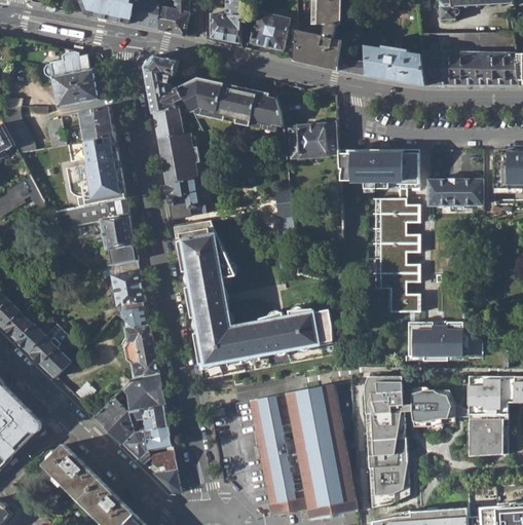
[(83,14),(128,24),(134,2),(134,0),(132,0),(74,0),(79,1),(81,6),(79,7),(83,14)]
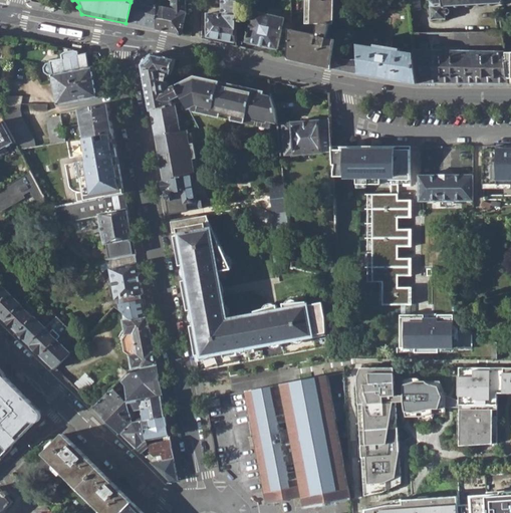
[(152,29),(152,0),(130,0),(131,0),(131,2),(125,23),(152,29)]
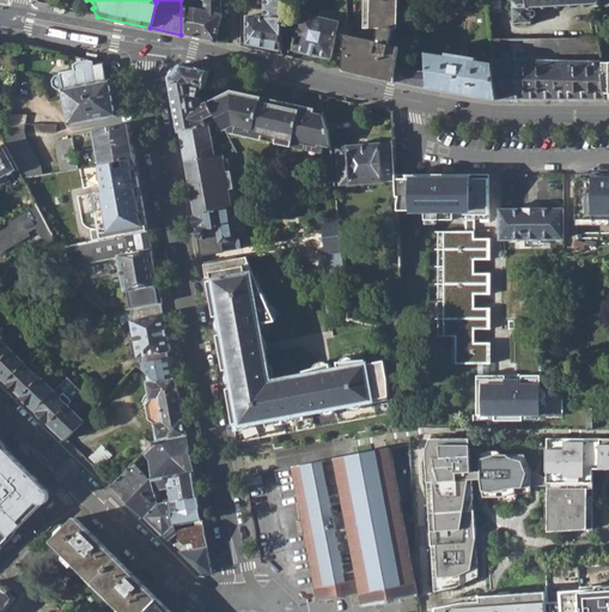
[(214,16),(214,0),(181,0),(181,35),(211,42),(215,17),(217,17),(214,16)]
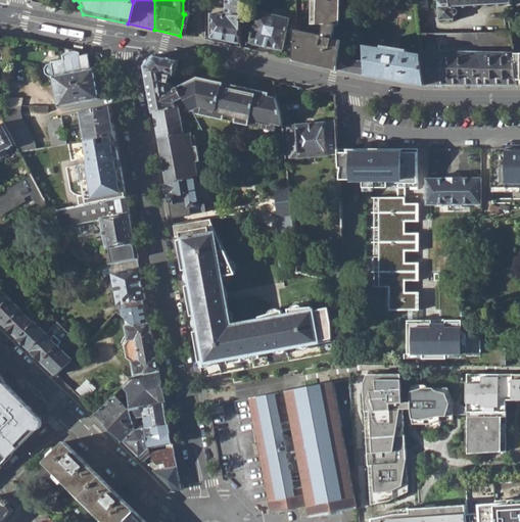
[(206,38),(238,45),(239,0),(221,0),(222,13),(206,13),(206,38)]
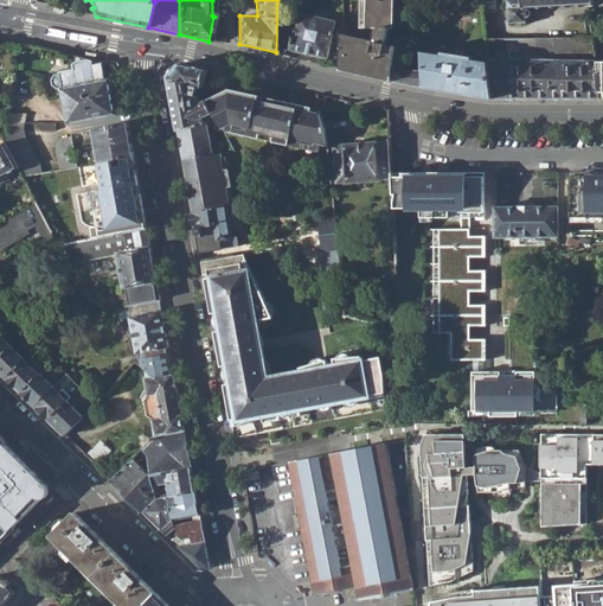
[(338,69),(390,81),(390,69),(395,50),(383,46),(387,30),(391,30),(391,0),(353,0),(353,27),(360,29),(372,29),(370,44),(338,36),(338,69)]
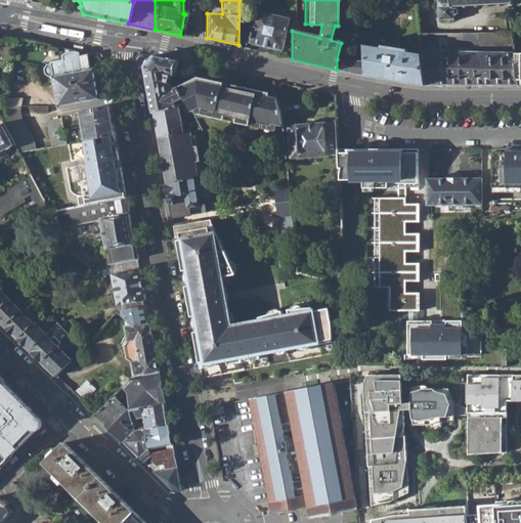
[(410,0),(411,2),(413,10),(423,8),(421,0),(410,0)]
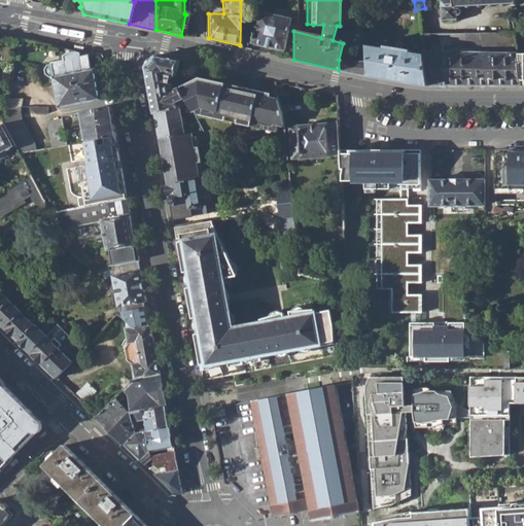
[(433,0),(435,2),(435,5),(434,5),(434,9),(437,9),(437,19),(435,20),(434,22),(438,22),(438,23),(440,24),(440,22),(450,21),(450,23),(452,23),(452,21),(454,21),(454,19),(452,19),(452,16),(454,16),(456,13),(456,11),(454,9),(452,9),(452,7),(461,7),(462,9),(464,9),(464,6),(474,6),(474,8),(476,8),(476,6),(485,5),(485,8),(487,8),(487,5),(496,5),(496,7),(499,7),(499,4),(510,4),(510,6),(512,6),(512,3),(514,3),(514,1),(513,1),(512,0),(433,0)]
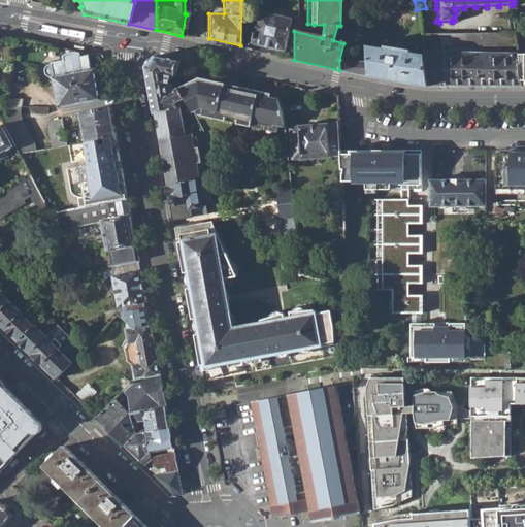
[(367,77),(425,87),(421,52),(419,34),(416,10),(415,2),(402,1),(402,8),(361,3),(365,64),(367,77)]
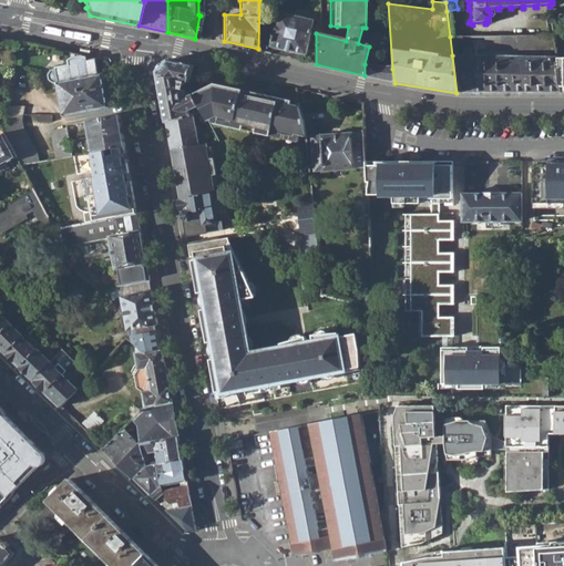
[(266,47),(304,55),(313,21),(274,13),(266,47)]
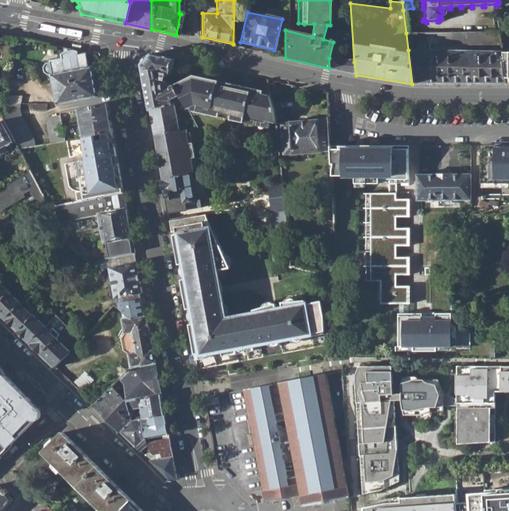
[(406,33),(408,50),(427,51),(426,44),(497,46),(495,34),(490,33),(406,33)]
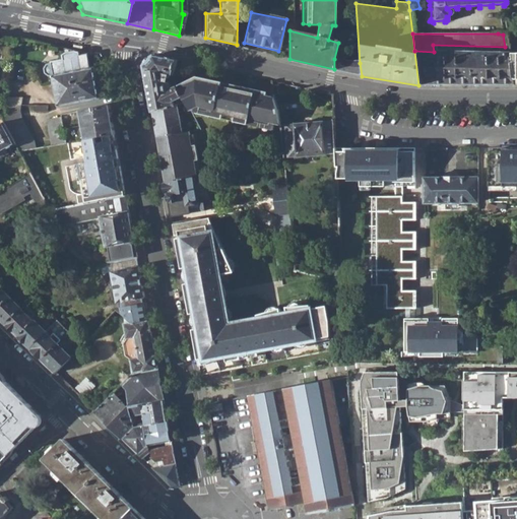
[(56,107),(98,99),(92,69),(87,70),(86,63),(81,64),(79,54),(59,49),(61,61),(48,64),(49,65),(45,66),(42,69),(43,74),(47,77),(51,76),(56,107)]
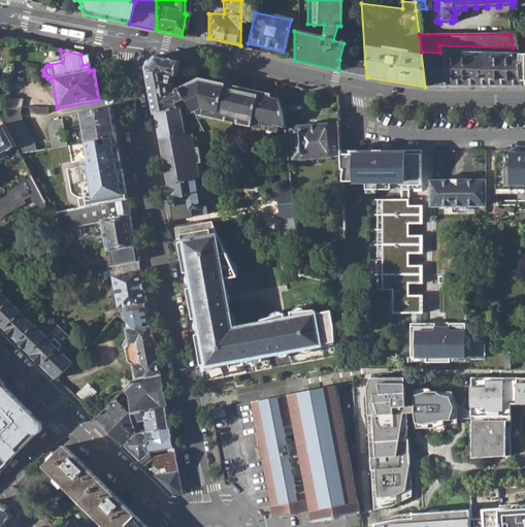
[(513,55),(440,53),(421,52),(425,87),(517,87),(513,55)]
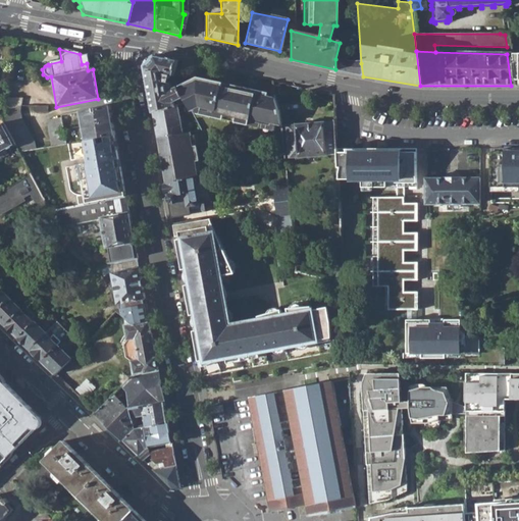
[(518,54),(507,54),(511,86),(518,86),(518,54)]
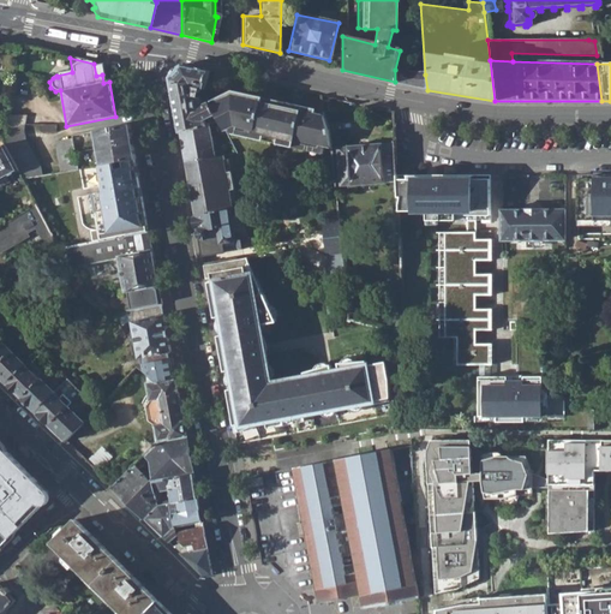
[(166,78),(177,133),(203,125),(201,120),(214,115),(207,102),(202,91),(205,71),(179,65),(166,78)]
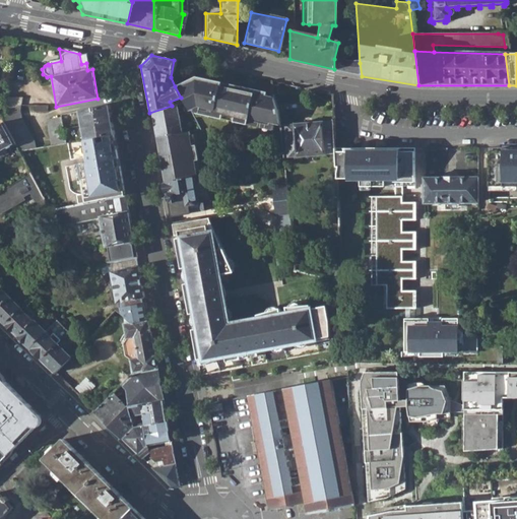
[(334,69),(362,76),(360,63),(334,59),(334,69)]
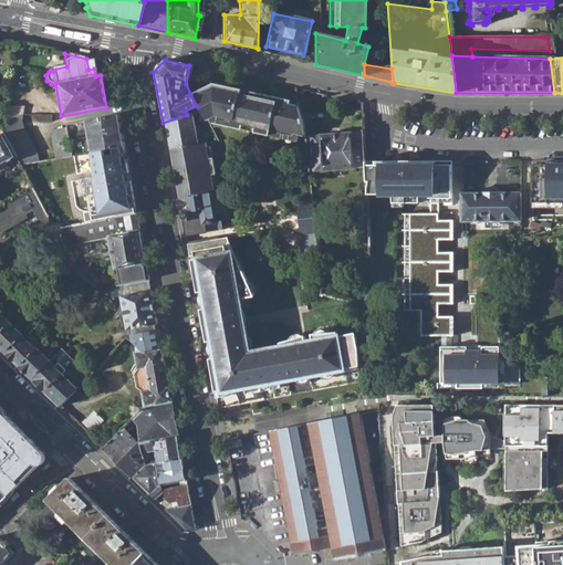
[(215,84),(190,94),(197,106),(199,111),(202,119),(209,117),(211,123),(295,142),(298,135),(303,136),(301,118),(296,107),(288,105),(289,102),(249,93),(248,97),(238,95),(240,91),(215,84)]
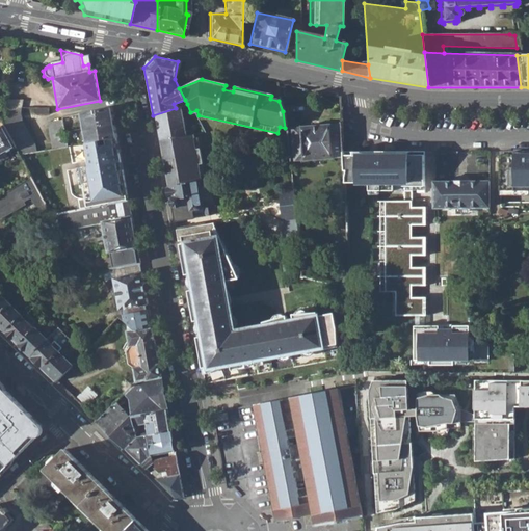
[(1,109),(17,109),(19,109),(19,101),(2,101),(1,109)]
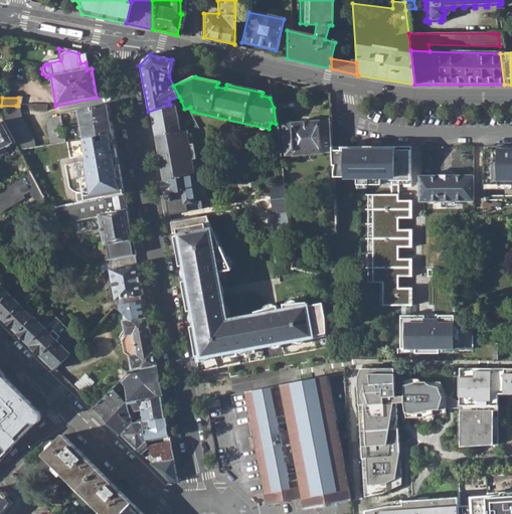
[(148,112),(153,137),(177,132),(172,104),(170,105),(148,112)]
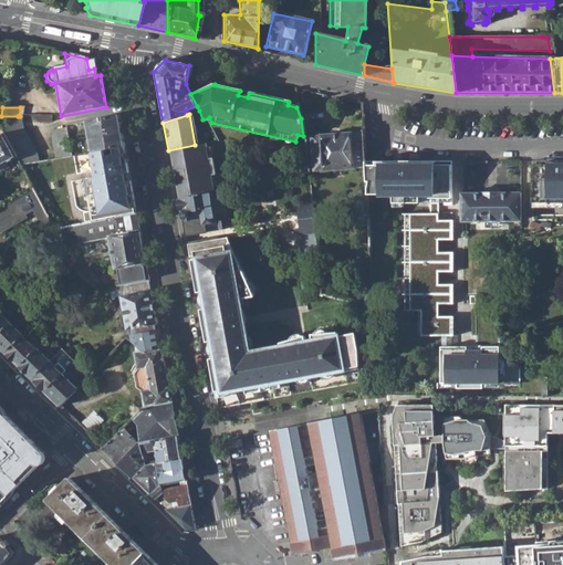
[(12,159),(17,167),(35,163),(34,156),(19,124),(18,116),(1,116),(0,119),(0,136),(12,159)]
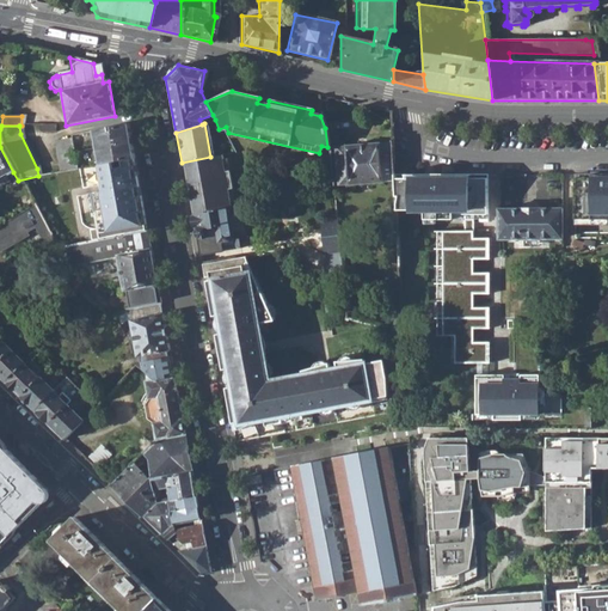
[(99,165),(131,160),(126,126),(93,130),(99,165)]
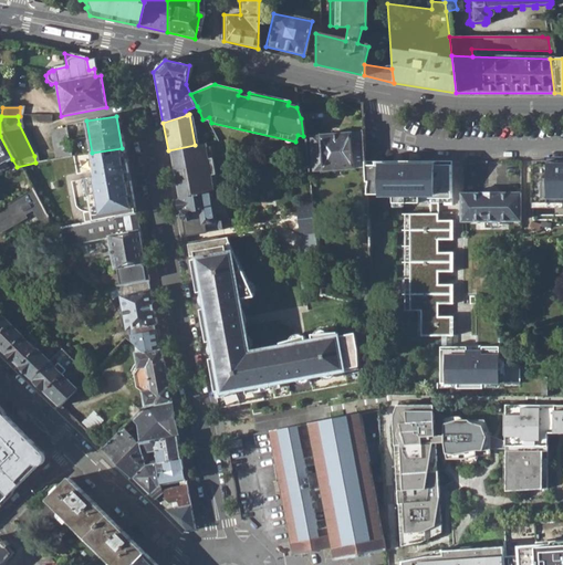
[(49,138),(53,160),(69,157),(63,127),(49,131),(49,138)]
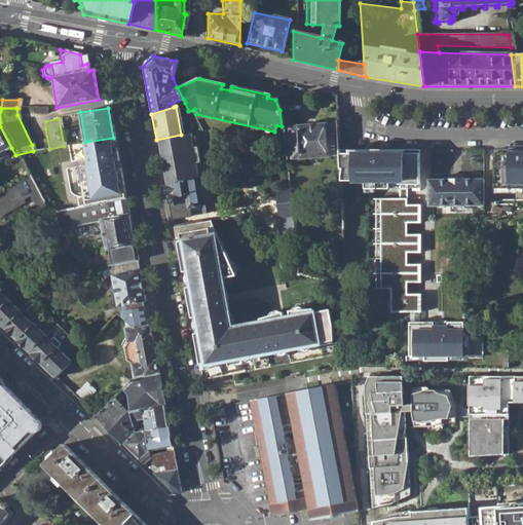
[(285,126),(288,159),(337,155),(336,137),(336,121),(285,126)]
